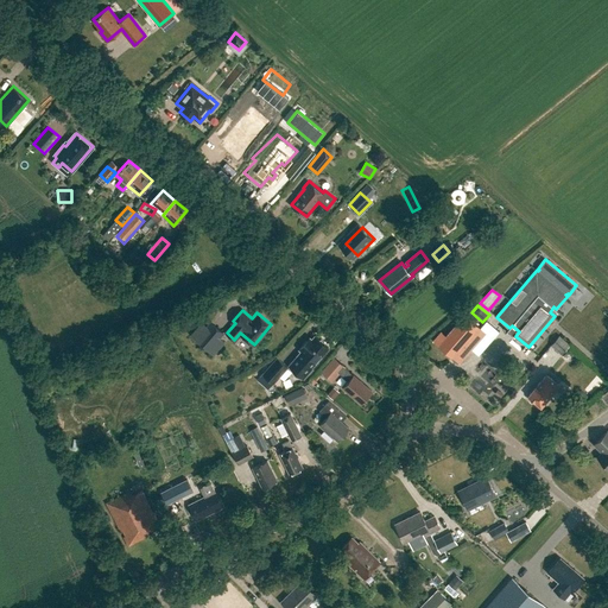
[(441,331),(434,341),(460,363),(486,331),(464,314),(445,336),(441,331)]
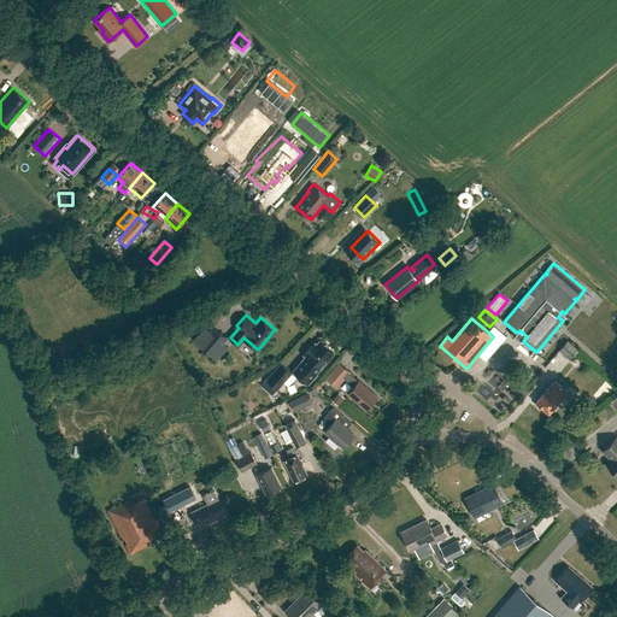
[(211,354),(227,336),(215,327),(200,344),(211,354)]
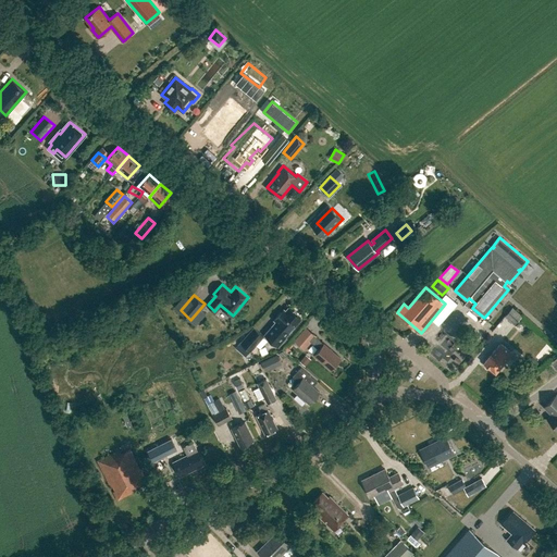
[(301,318),(288,307),(285,311),(283,309),(274,319),(276,321),(264,335),(276,346),(301,318)]
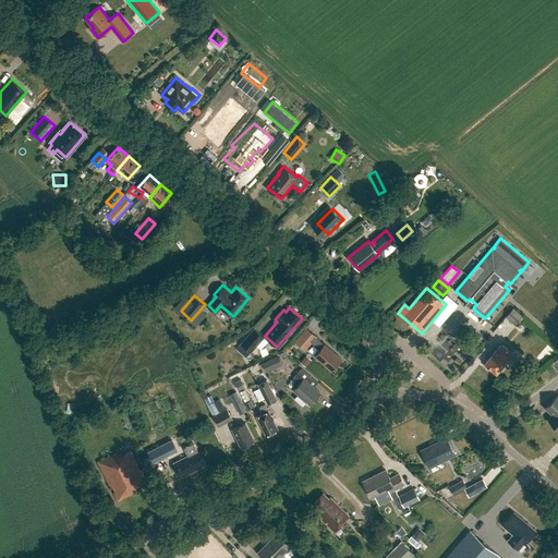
[(523,316),(513,307),(505,317),(514,326),(523,316)]
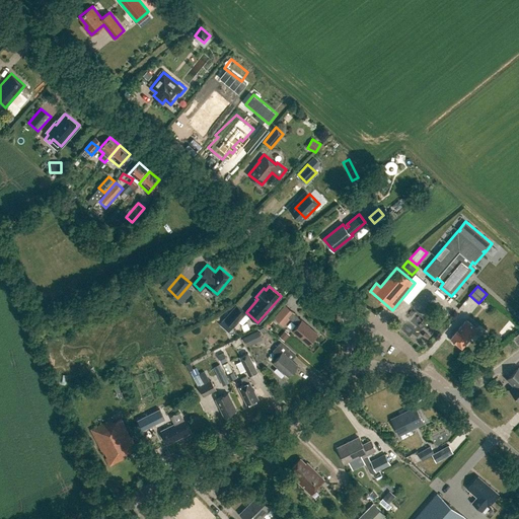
[(236,304),(224,319),(233,327),(246,313),(236,304)]
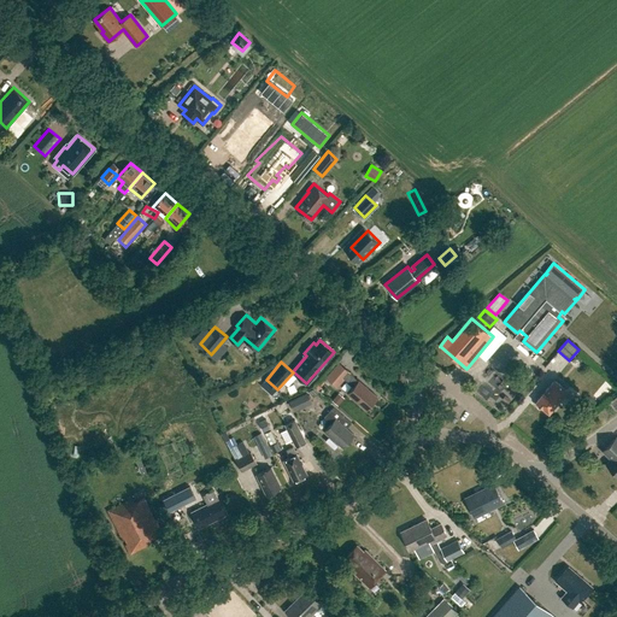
[(325,375),(338,386),(344,377),(350,371),(339,362),(325,375)]
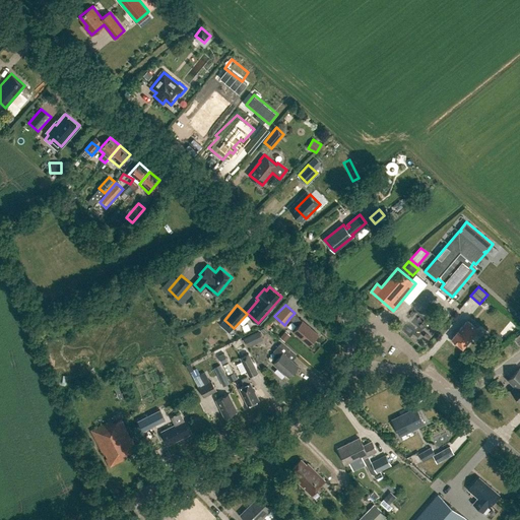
[(295,313),(289,318),(294,321),(299,325),(294,331),(309,344),(318,333),(303,320),(298,316),(295,313)]
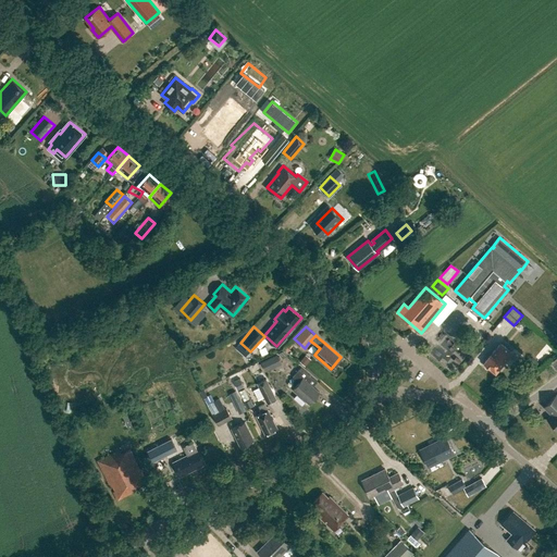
[(500,344),(485,362),(496,371),(511,353),(500,344)]
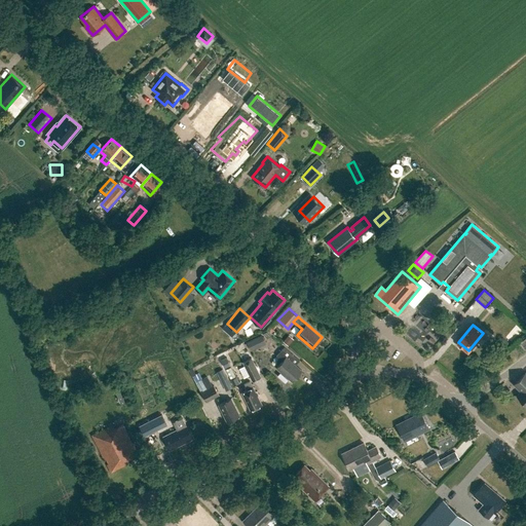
[(262,335),(246,343),(250,350),(265,342),(262,335)]
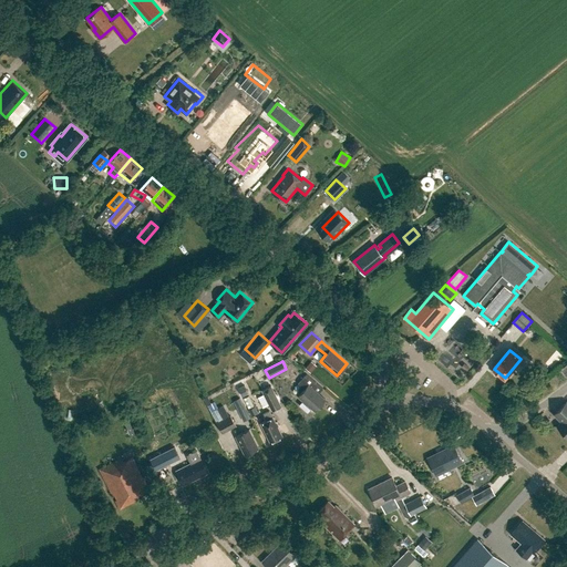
[(542,367),(537,371),(543,375),(549,368),(545,364),(543,368),(542,367)]
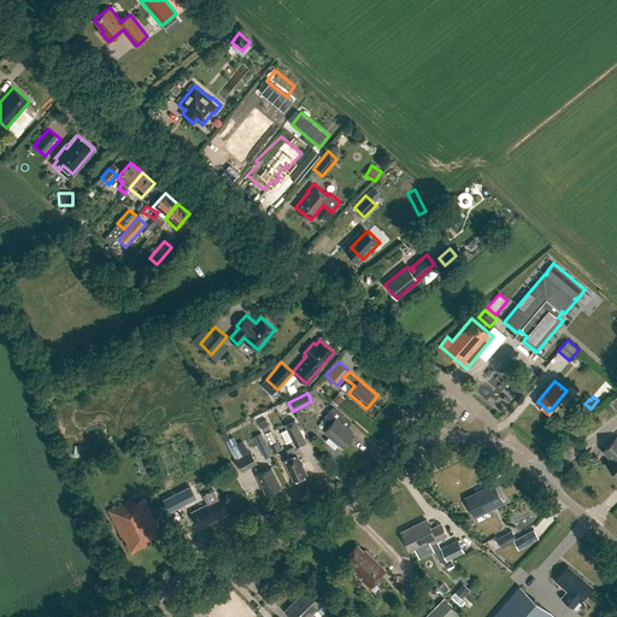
[(339,421),(344,415),(333,405),(324,416),(331,422),(324,430),(329,435),(327,438),(327,440),(333,446),(335,446),(339,442),(342,446),(354,433),(339,421)]
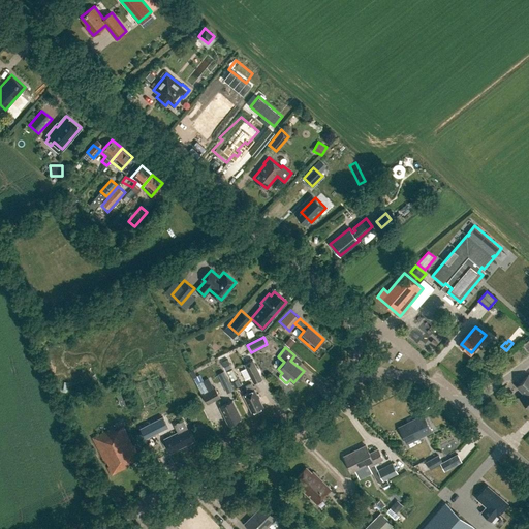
[(244,364),(253,383),(262,379),(253,360),(244,364)]
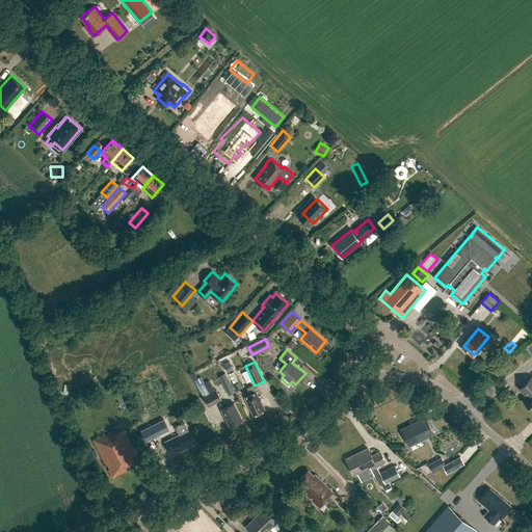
[(228,396),(234,393),(225,373),(219,376),(228,396)]
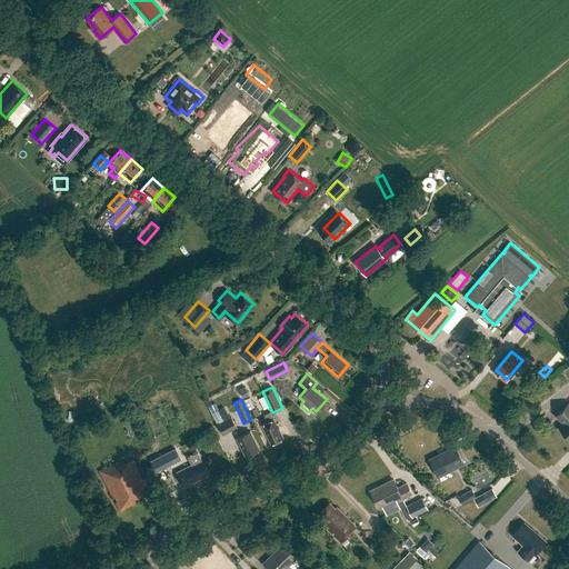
[(559,428),(568,438),(568,403),(568,402),(556,416),(563,423),(559,428)]
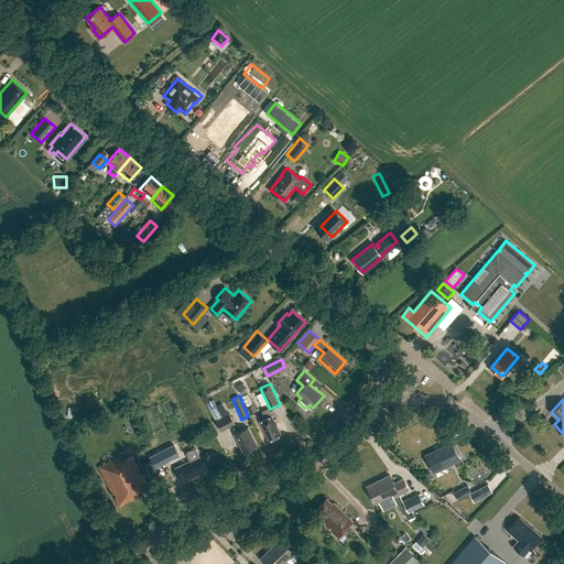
[(209,410),(215,420),(228,413),(223,403),(209,410)]
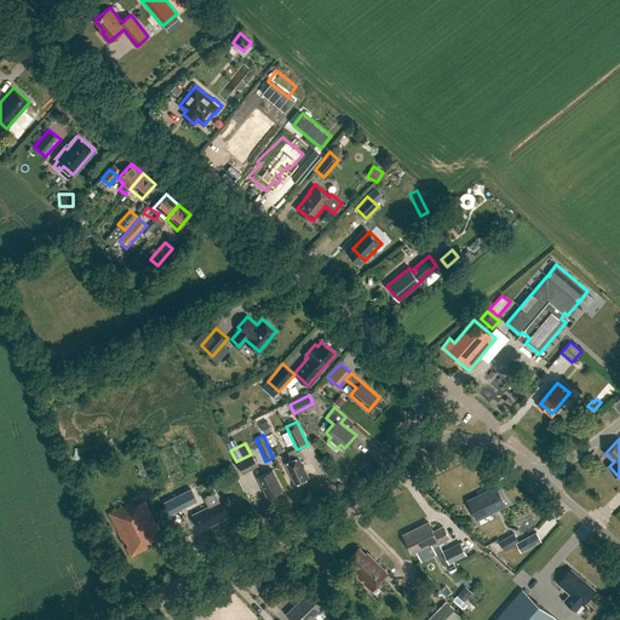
[(294,448),(287,451),(292,459),(285,461),(294,481),(308,475),(294,448)]
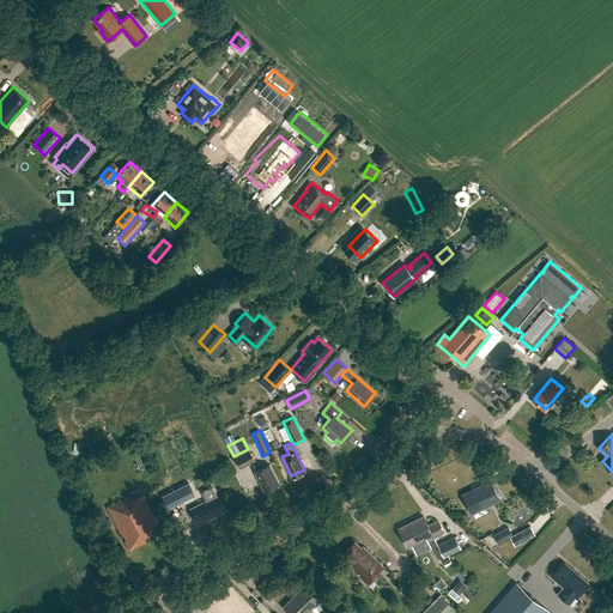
[(248,449),(234,456),(238,467),(254,460),(248,449)]
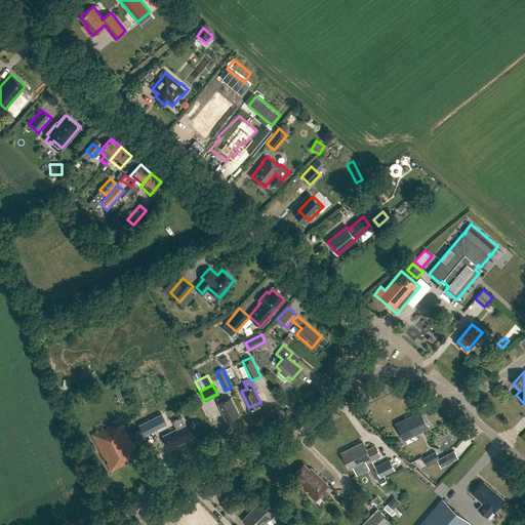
[(117,392),(121,404),(125,402),(122,390),(117,392)]
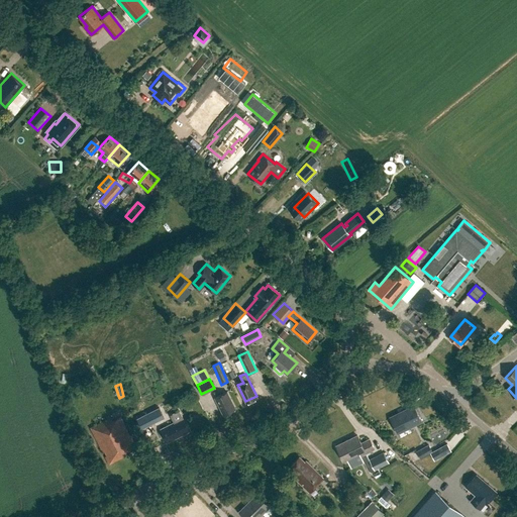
[(227,391),(215,397),(223,412),(235,406),(227,391)]
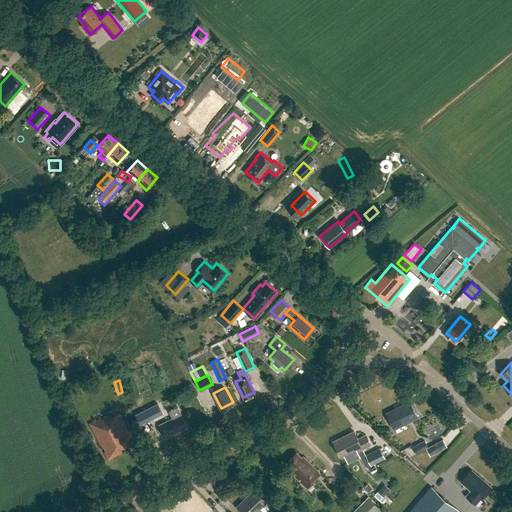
[(410,400),(386,412),(394,429),(419,416),(410,400)]
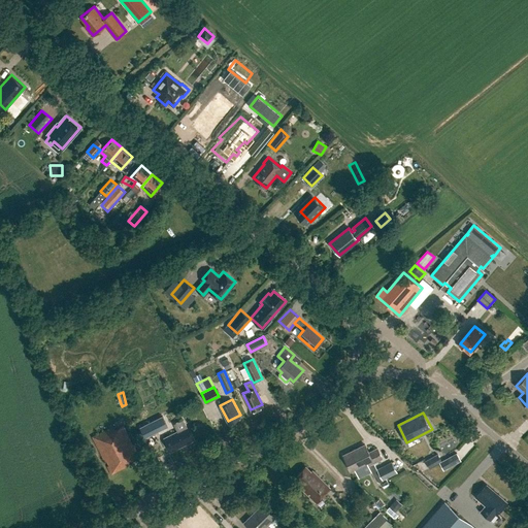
[(156,419),(145,425),(151,434),(162,428),(156,419)]
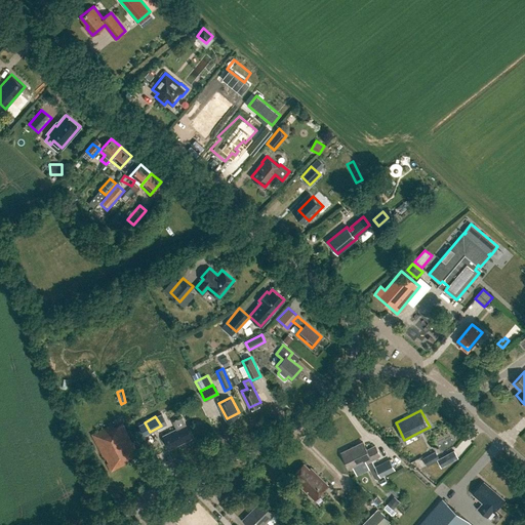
[(113,423),(93,433),(96,439),(97,442),(106,457),(107,456),(110,461),(108,461),(111,470),(128,461),(126,457),(138,451),(125,426),(124,421),(114,427),(113,423)]
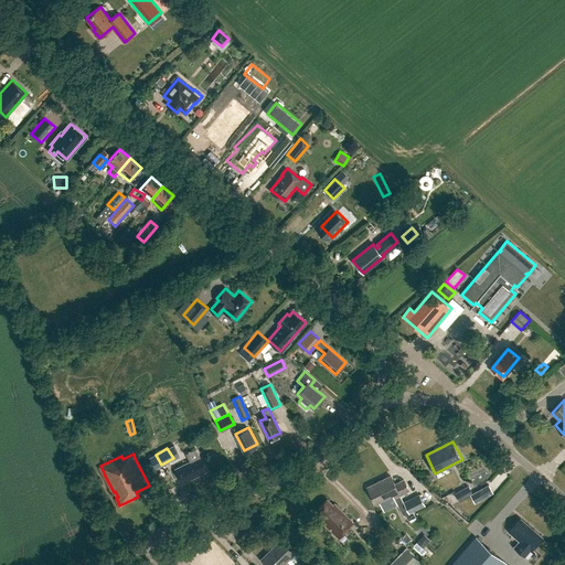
[(198,457),(174,469),(182,483),(205,471),(198,457)]
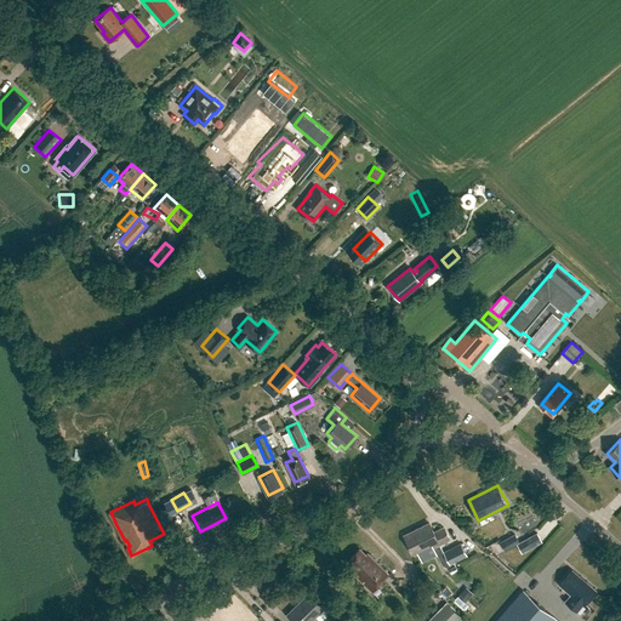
[(433,547),(442,565),(448,562),(450,564),(467,556),(461,542),(443,552),(439,545),(450,539),(444,527),(433,531),(428,522),(403,535),(414,554),(432,546),(433,547)]
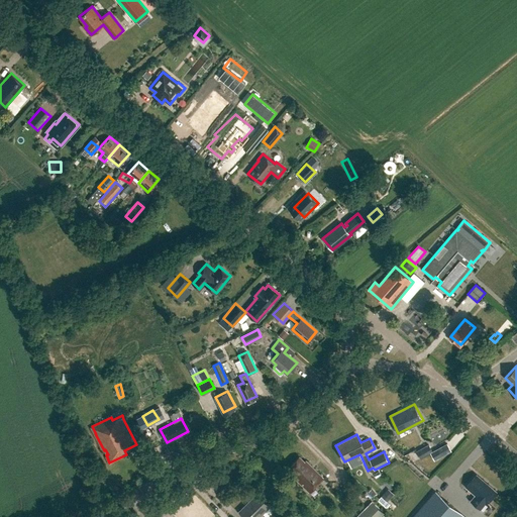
[(429,443),(416,450),(421,457),(433,450),(429,443)]
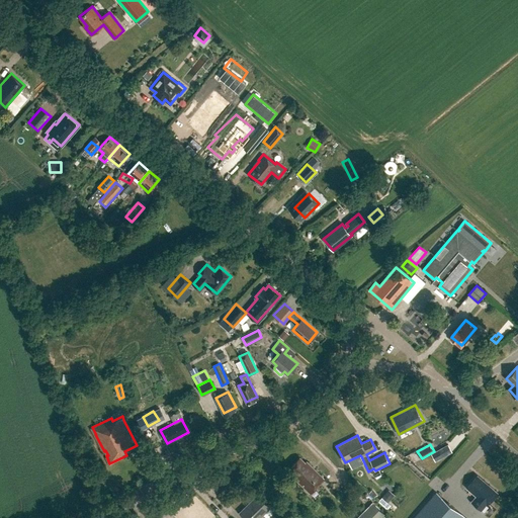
[(449,444),(439,449),(443,457),(453,451),(449,444)]
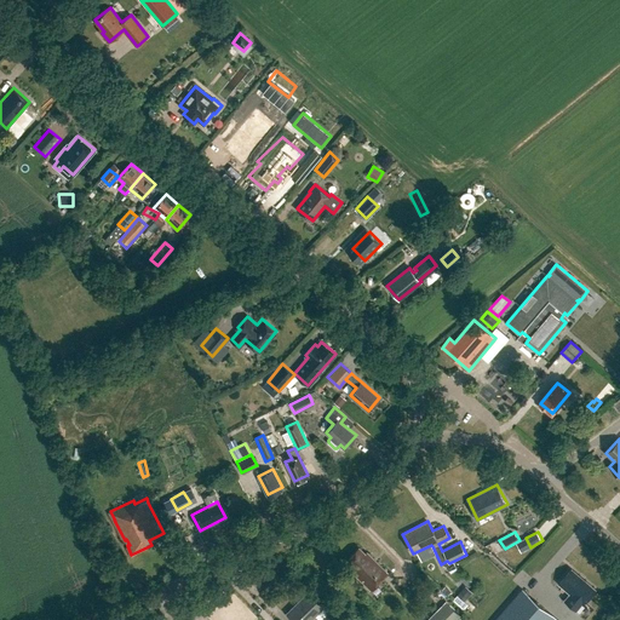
[(357,570),(355,573),(371,589),(386,573),(367,552),(366,554),(359,546),(346,560),(357,570)]
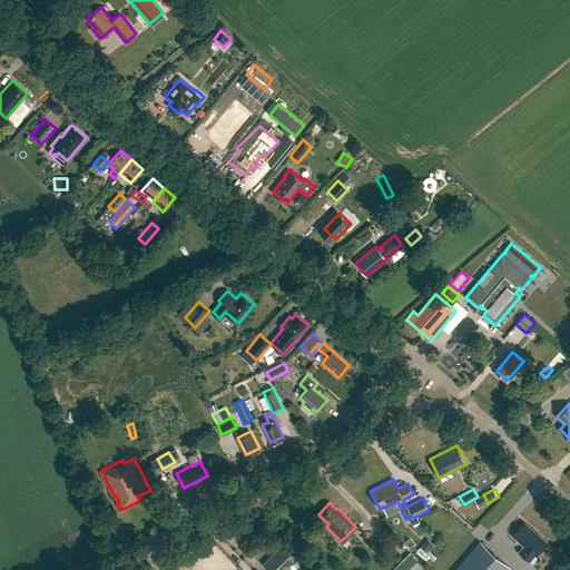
[(513,536),(523,544),(518,551),(530,561),(548,541),(526,522),(513,536)]
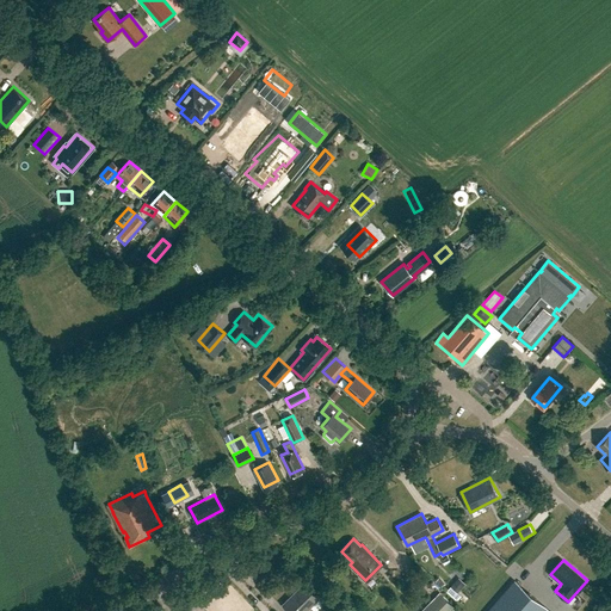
[(466,584),(458,578),(451,587),(457,593),(466,584)]
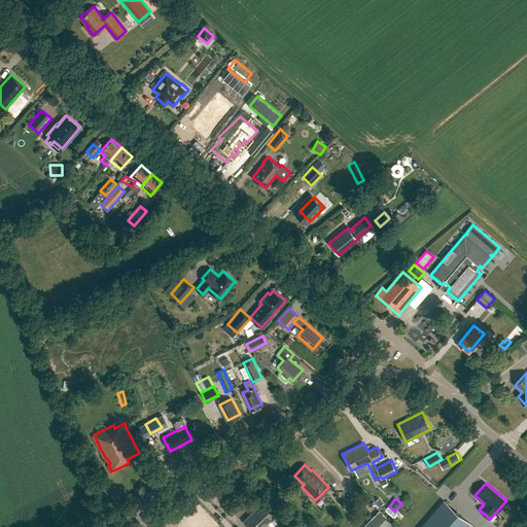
[(472,526),(443,500),(419,526),(472,526)]
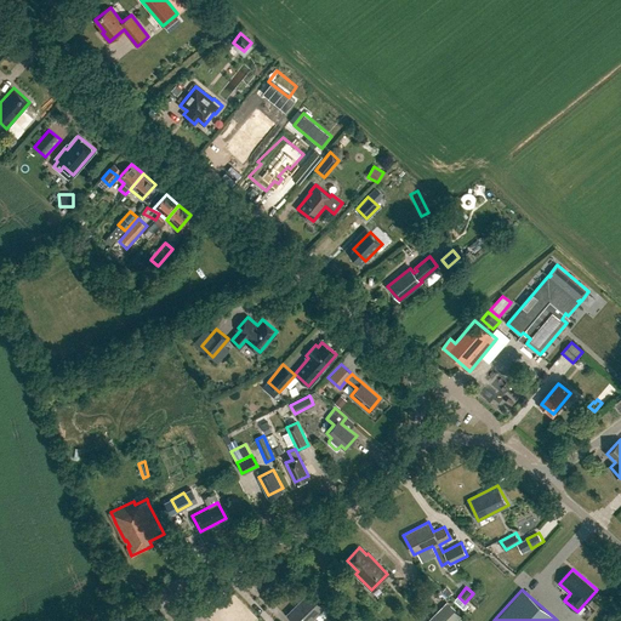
[(308,592),(286,614),(294,620),(308,620),(323,608),(308,592)]
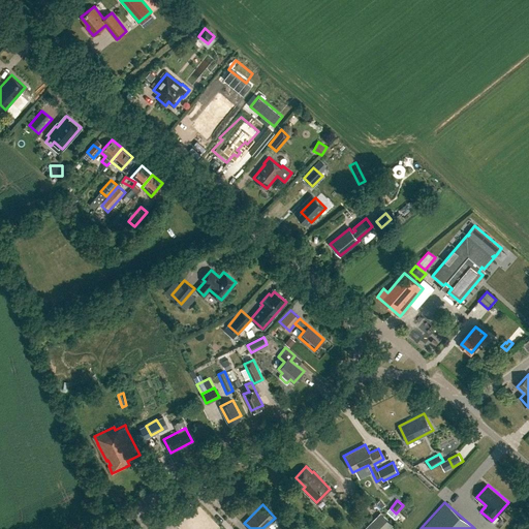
[(380,512),(364,528),(389,528),(393,526),(380,512)]
